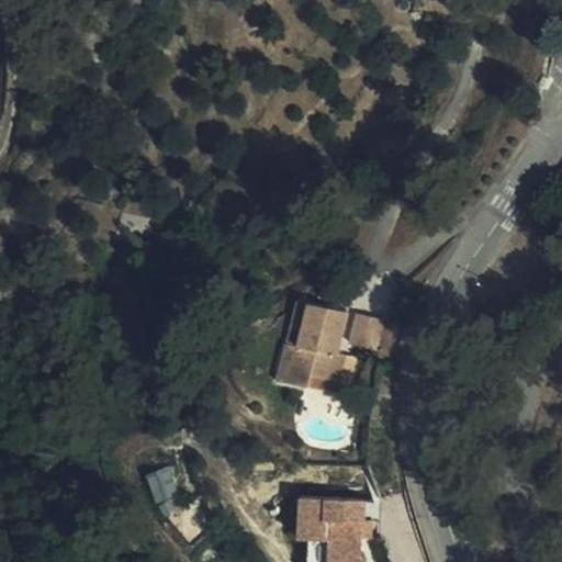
[(298,345),(308,301),(298,298),(287,340),(298,345)]
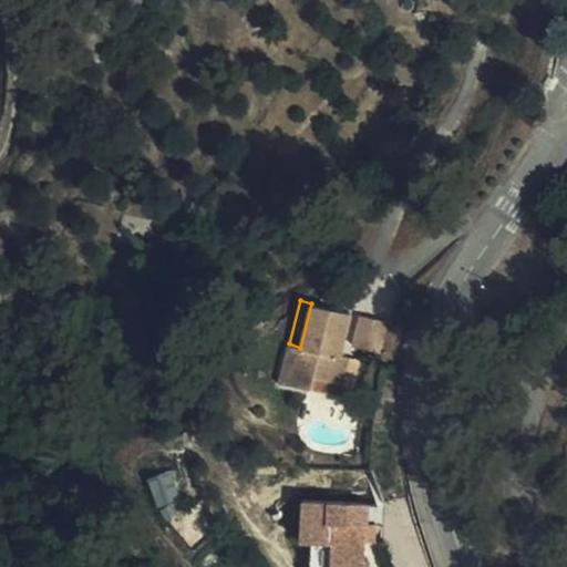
[(349,312),(311,303),(300,348),(289,343),(280,382),(311,389),(315,377),(341,383),(348,360),(348,356),(340,354),(349,312)]
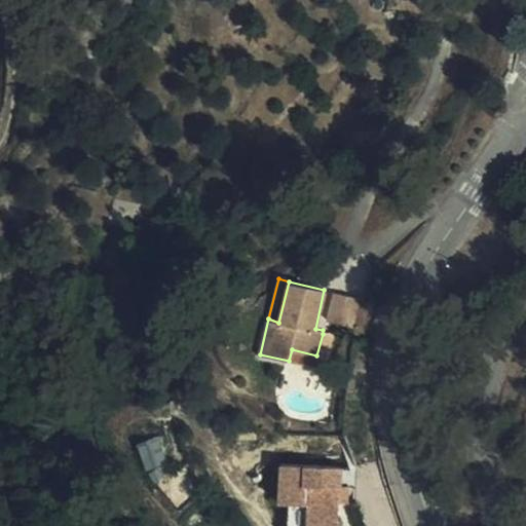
[(328,321),(352,328),(361,298),(334,292),(328,321)]
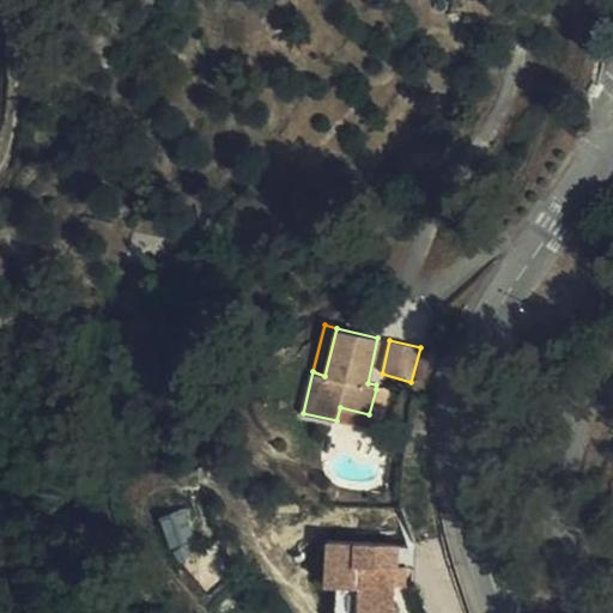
[(389,392),(376,389),(369,414),(340,407),(337,420),(378,431),(389,392)]
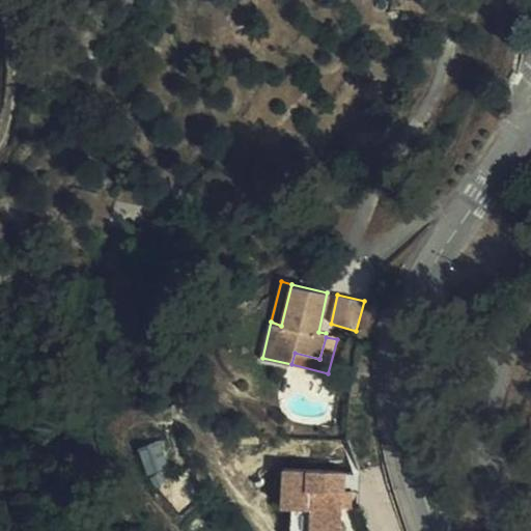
[(277,510),(287,511),(307,512),(306,530),(336,530),(338,511),(338,495),(340,476),(280,473),(277,510)]
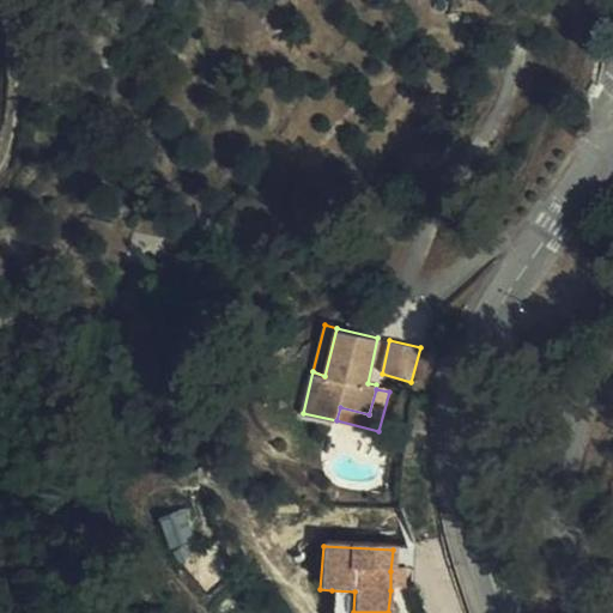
[(390,571),(390,590),(399,590),(400,571),(390,571)]
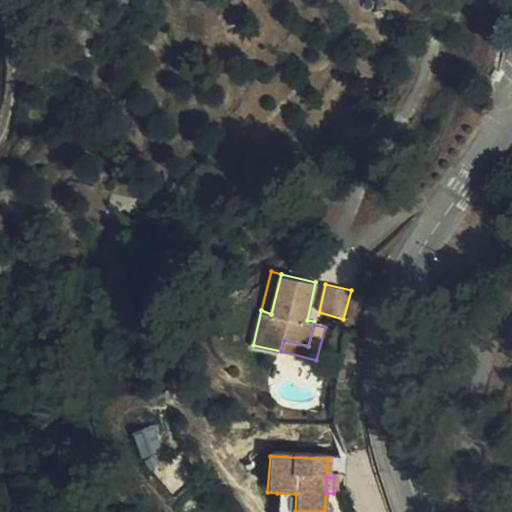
[(275,511),(295,511),(296,494),(277,493),(275,511)]
